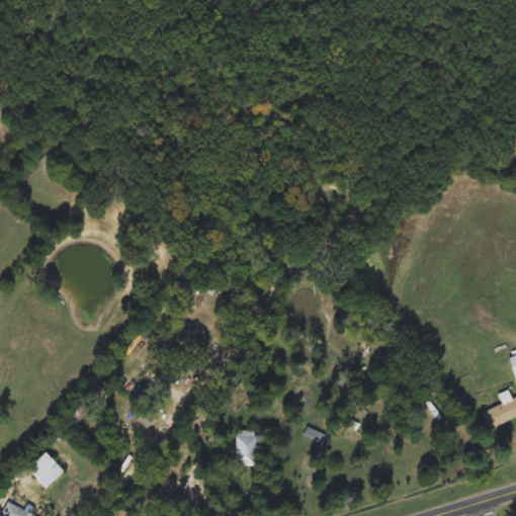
[(68,417),(99,384),(107,392),(75,424),(68,417)]
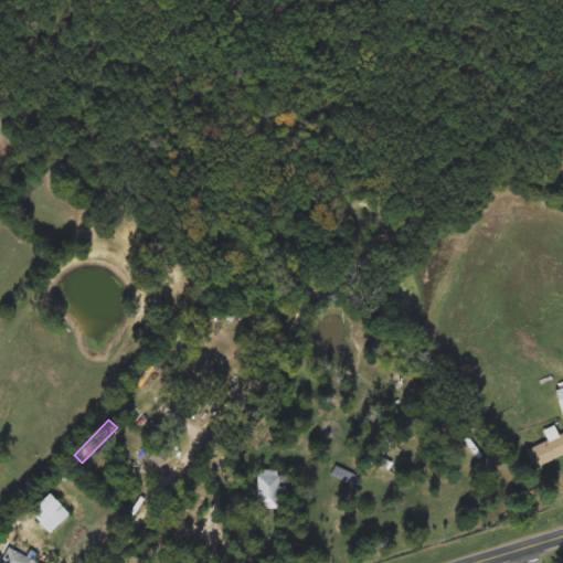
[(562,455),(535,467),(528,449),(562,434),(562,455)]
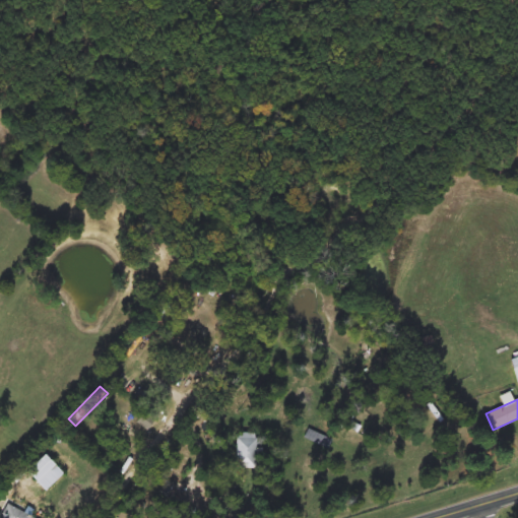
[(236,432),(255,432),(255,467),(236,467),(236,432)]
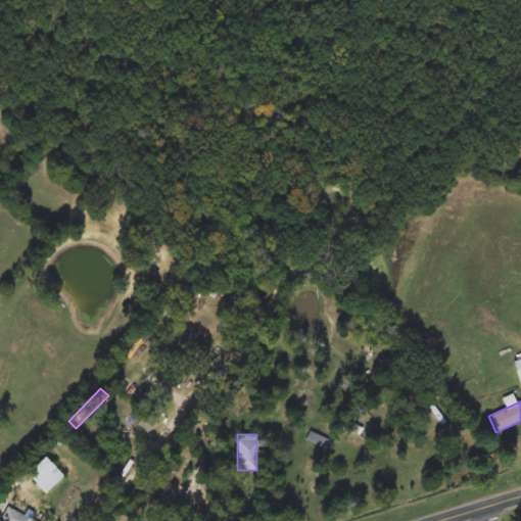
[(66,476),(49,493),(28,473),(45,456),(66,476)]
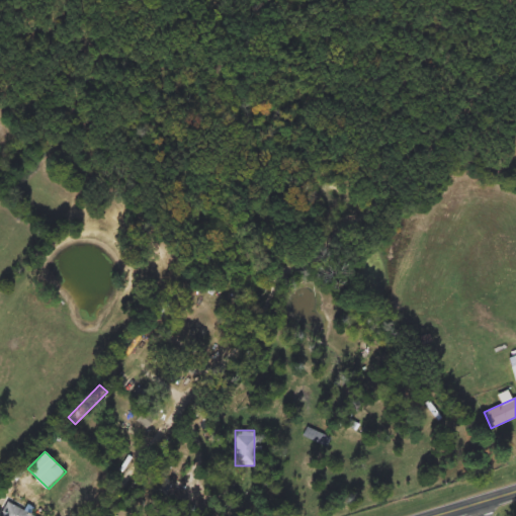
[(2,515),(7,503),(43,515),(2,515)]
